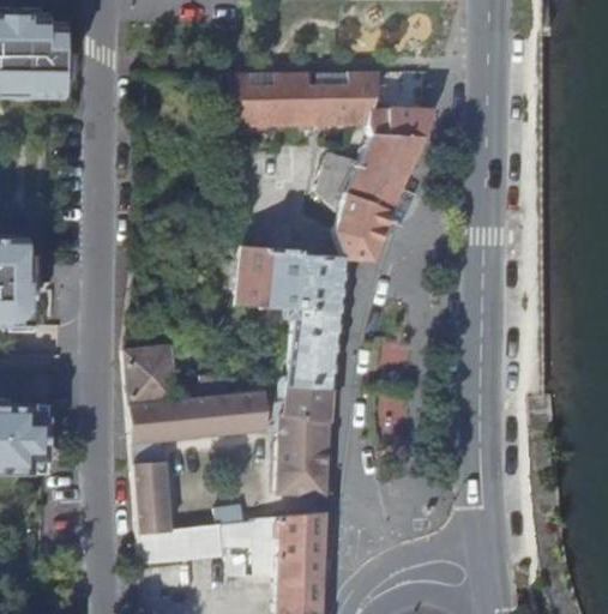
[(0,326),(23,327),(23,311),(30,311),(31,257),(24,257),(23,241),(0,240),(0,90),(24,90),(24,98),(59,97),(60,35),(43,34),(44,26),(26,26),(25,17),(0,16),(0,326)]
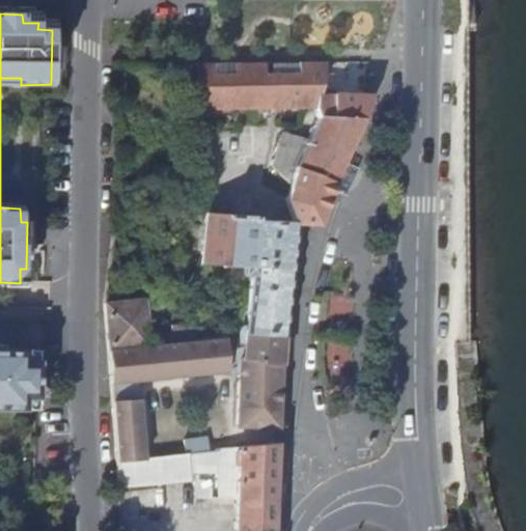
[(367,119),(368,117),(336,117),(336,95),(324,95),(330,65),(331,62),(302,63),(302,73),(269,73),(269,63),(200,63),(203,109),(321,108),(323,116),(312,138),(288,132),(277,167),(294,187),(291,198),(289,201),(297,224),(300,224),(322,225),(333,196),(356,143),(367,119)]
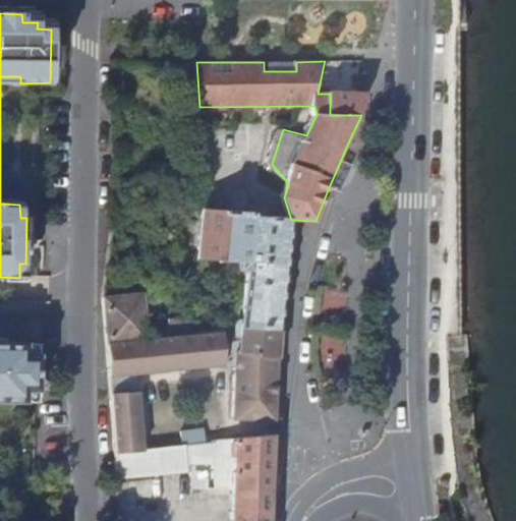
[(351,94),(362,68),(324,64),(318,94),(330,94),(351,94)]
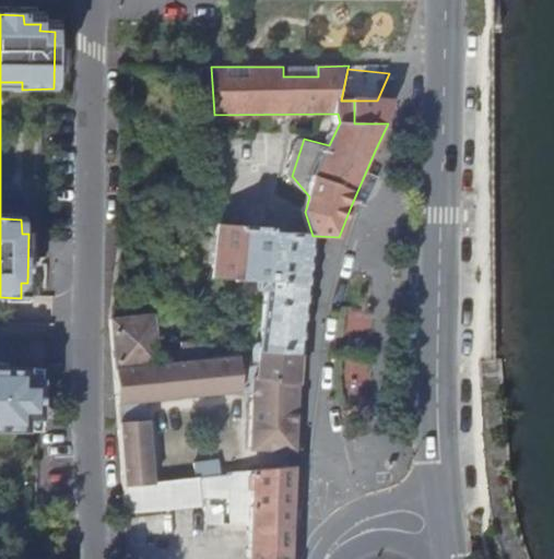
[(395,100),(377,100),(354,100),(354,123),(388,123),(395,100)]
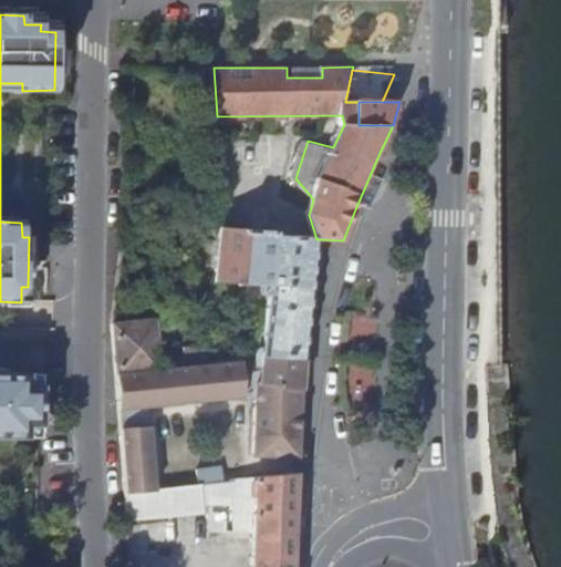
[(198,224),(209,225),(224,226),(225,215),(197,217),(198,224)]
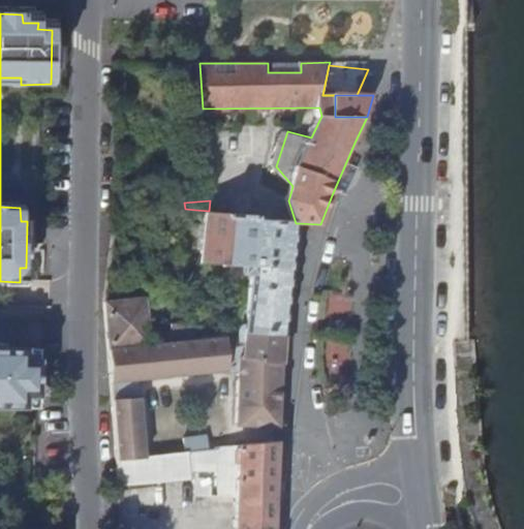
[(195,210),(185,209),(186,223),(196,222),(195,210)]
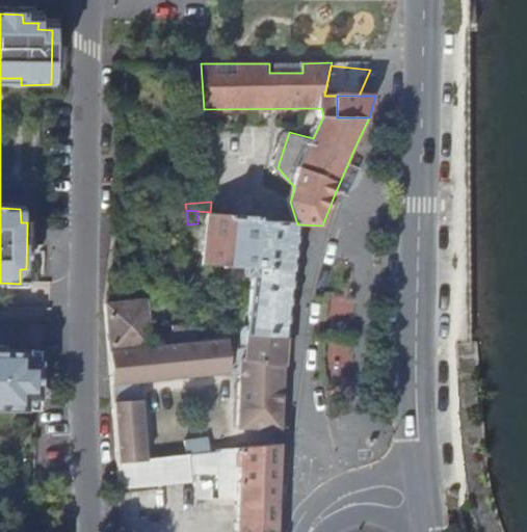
[(293,292),(300,224),(297,224),(262,222),(259,217),(210,212),(206,265),(256,269),(249,331),(288,337),(293,292)]
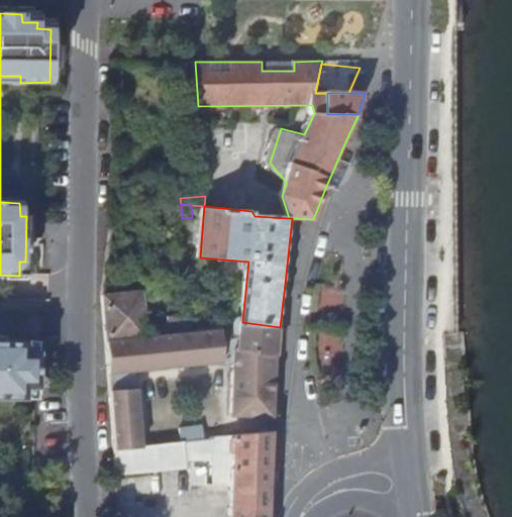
[(106,306),(109,340),(148,336),(144,292),(105,296),(106,306)]
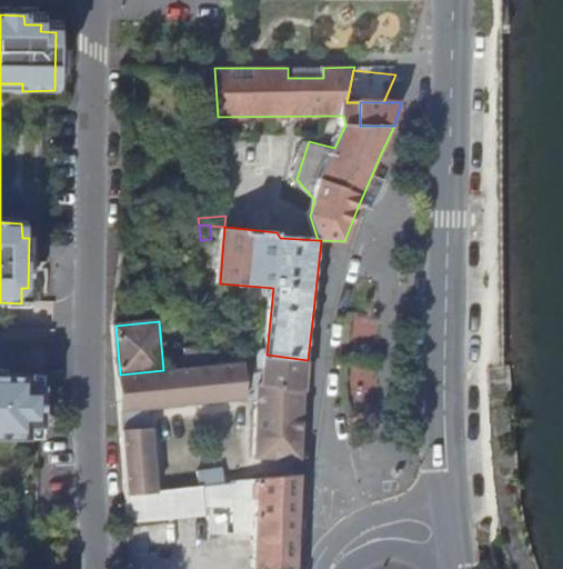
[(188,368),(212,366),(212,358),(211,345),(187,347),(188,368)]
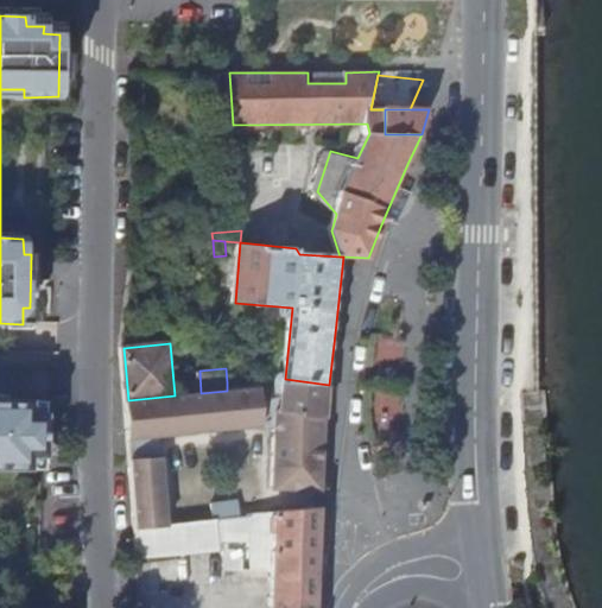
[(325,418),(329,385),(285,379),(284,385),(282,413),(325,418)]
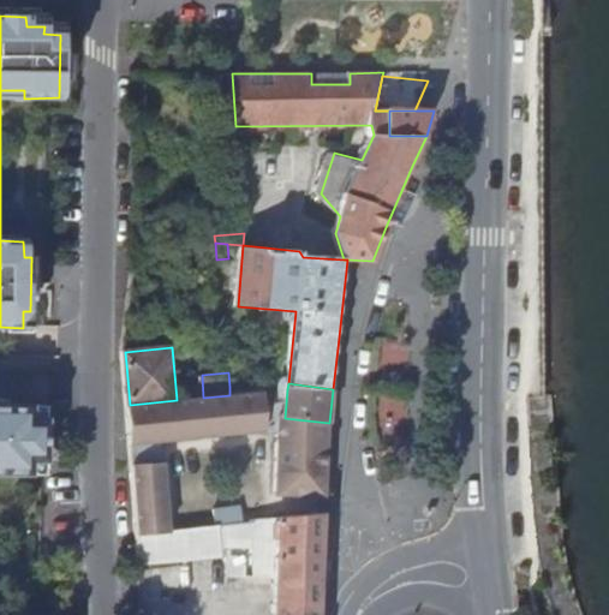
[(230,395),(257,392),(256,384),(230,387),(230,395)]
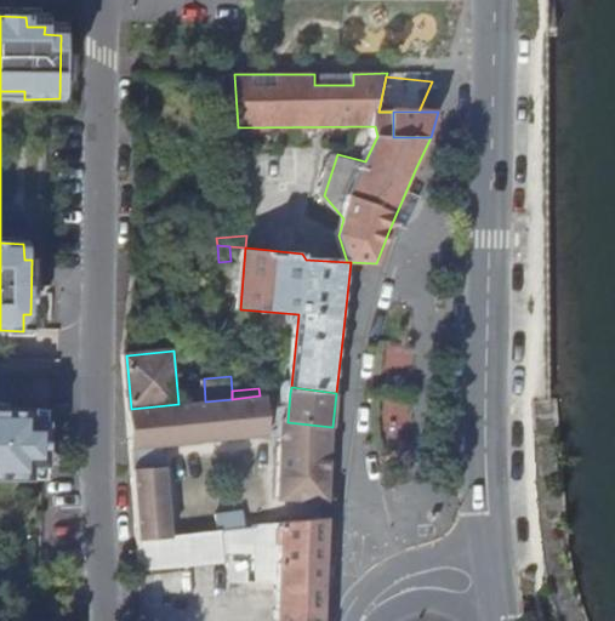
[(332,431),(332,427),(288,422),(290,393),(260,396),(232,399),(205,402),(178,404),(131,409),(142,541),(195,533),(195,524),(194,520),(172,519),(166,445),(284,434),(282,500),(330,501),(332,431)]
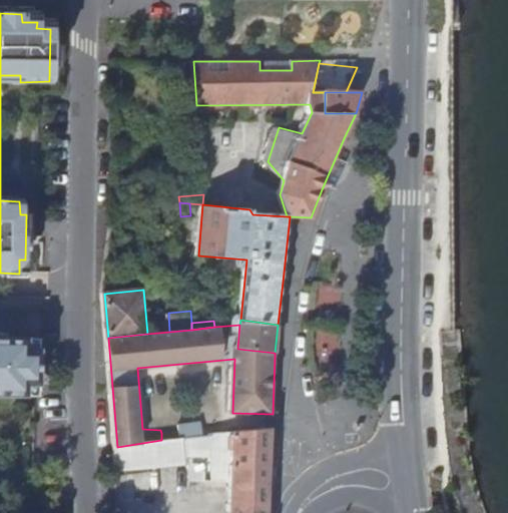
[(26,385),(39,384),(39,350),(26,351),(26,339),(0,338),(0,395),(26,395),(26,385)]
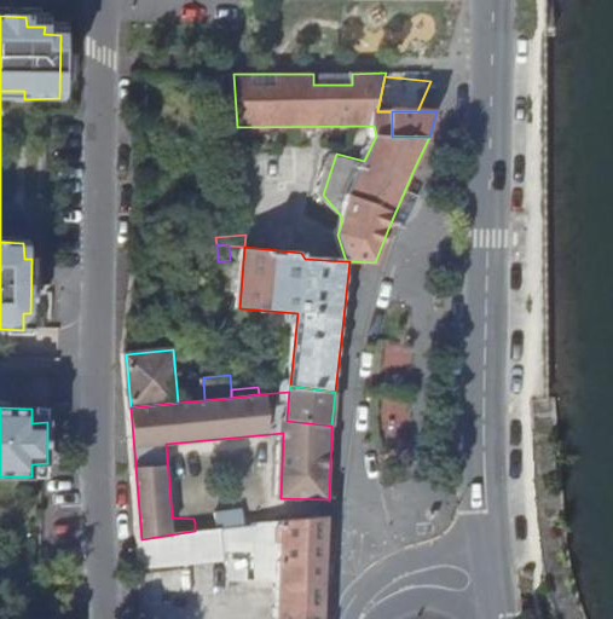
[(260,524),(267,524),(266,508),(232,512),(232,527),(236,526),(260,524)]
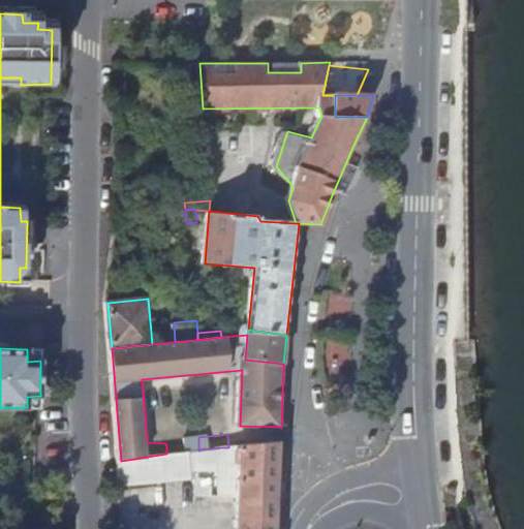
[(192,450),(198,450),(198,437),(176,440),(176,446),(166,446),(166,454),(192,450)]
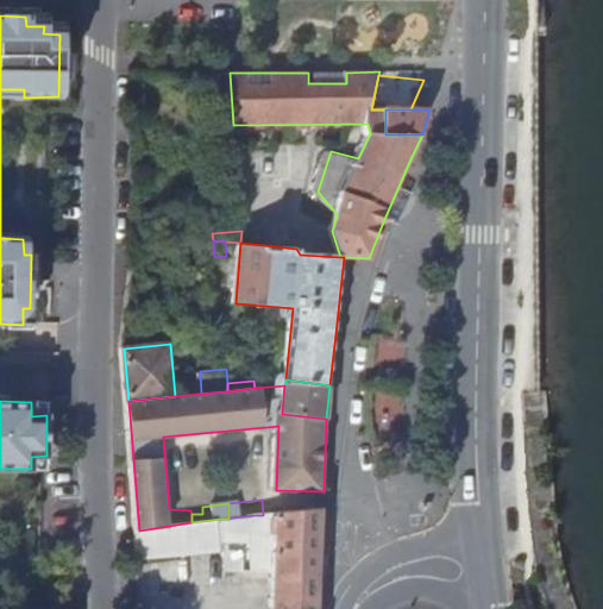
[(275,563),(274,601),(316,595),(320,508),(278,513),(275,560),(275,563)]
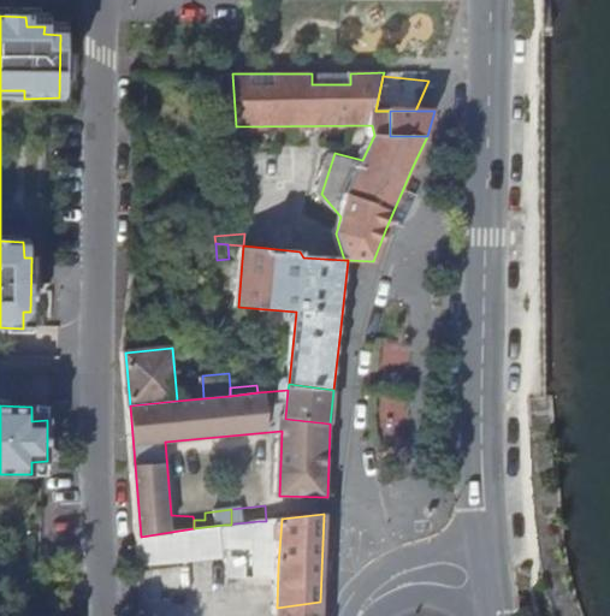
[(282,519),(266,521),(259,521),(258,539),(258,569),(278,569),(278,567),(282,519)]
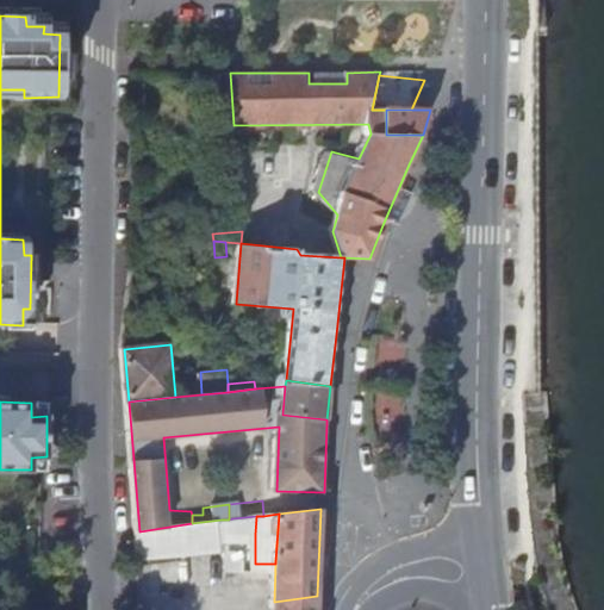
[(256,516),(232,518),(232,536),(255,534),(256,516)]
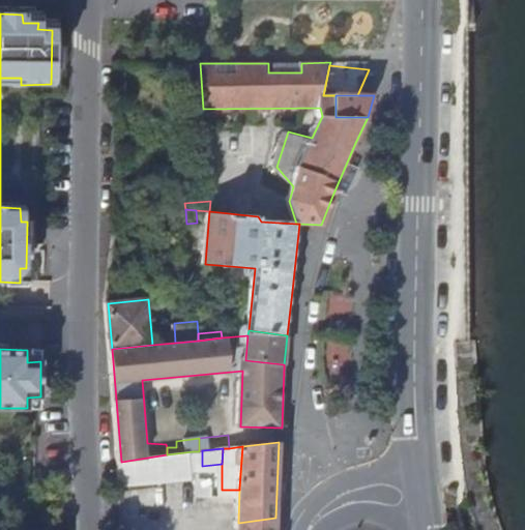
[(202,450),(199,451),(193,451),(195,471),(202,470),(202,466),(202,450)]
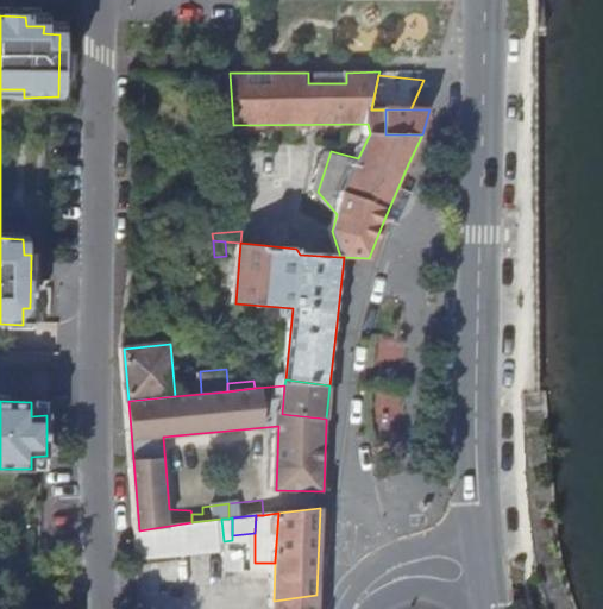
[(221,519),(192,522),(139,531),(142,557),(224,548),(224,541),(221,519)]
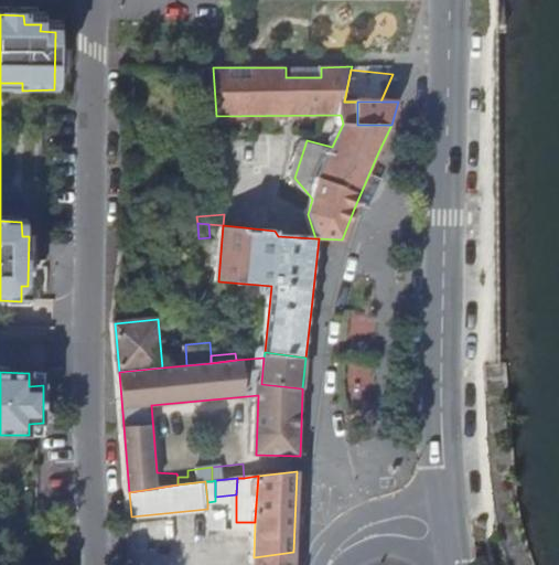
[(292,564),(293,552),(254,557),(254,564),(292,564)]
